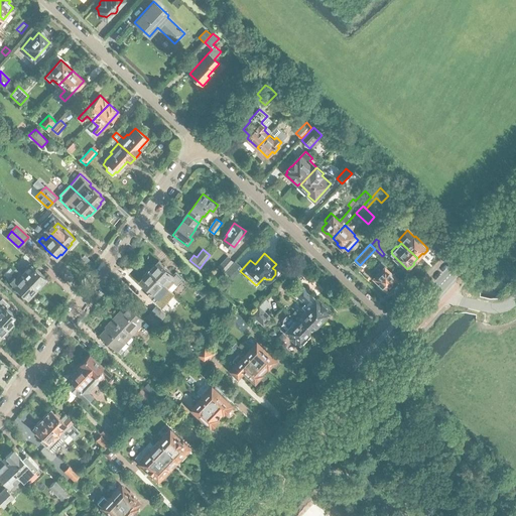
[(219,266),(225,271),(234,261),(228,256),(219,266)]
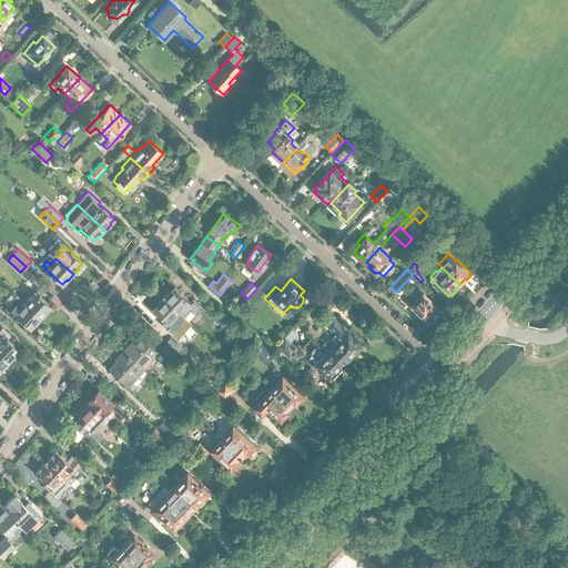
[(164,297),(185,317),(192,311),(195,313),(202,305),(194,298),(191,302),(175,286),(164,297)]
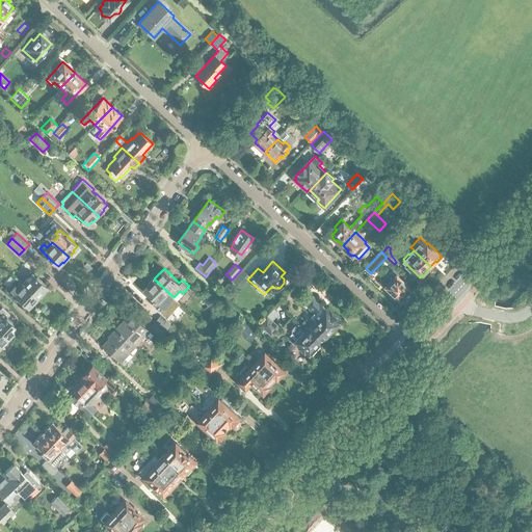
[(232,280),(236,284),(246,273),(242,269),(232,280)]
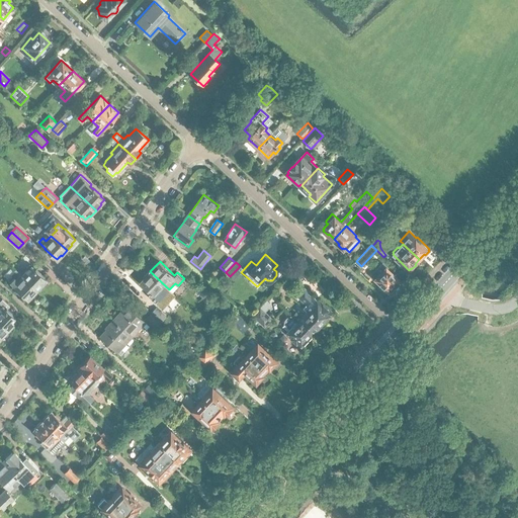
[(389,290),(390,289),(393,289),(395,286),(395,284),(400,279),(392,271),(393,271),(383,262),(371,274),(376,278),(375,279),(379,283),(380,282),(389,290)]
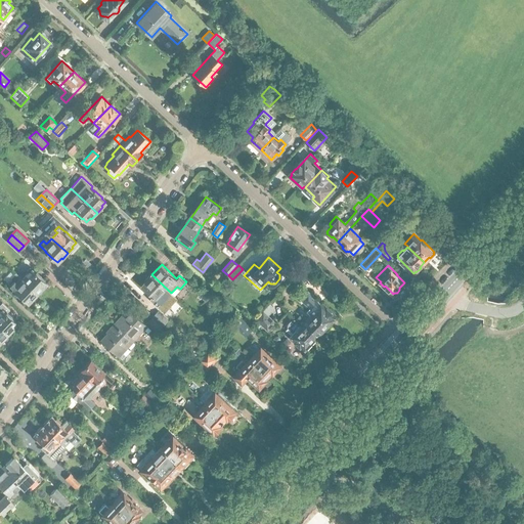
[(35,272),(32,268),(30,267),(26,271),(28,273),(23,278),(38,294),(44,288),(43,287),(46,282),(43,279),(44,278),(36,271),(35,272)]
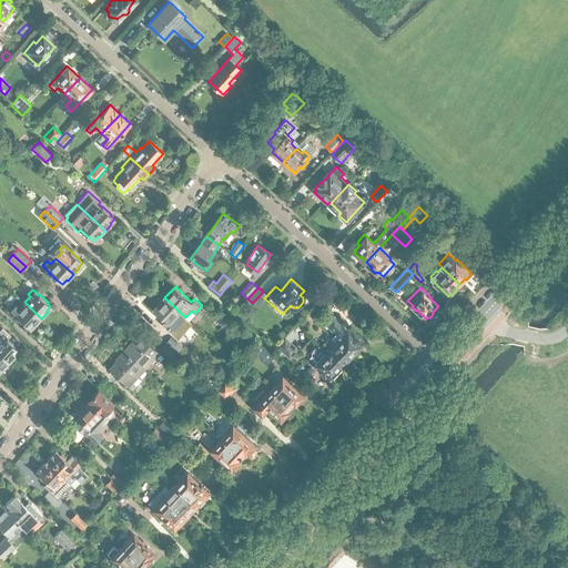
[(41,318),(24,302),(17,295),(11,302),(12,303),(9,306),(14,312),(14,313),(18,316),(17,317),(26,325),(27,324),(30,327),(34,324),(36,325),(41,318)]
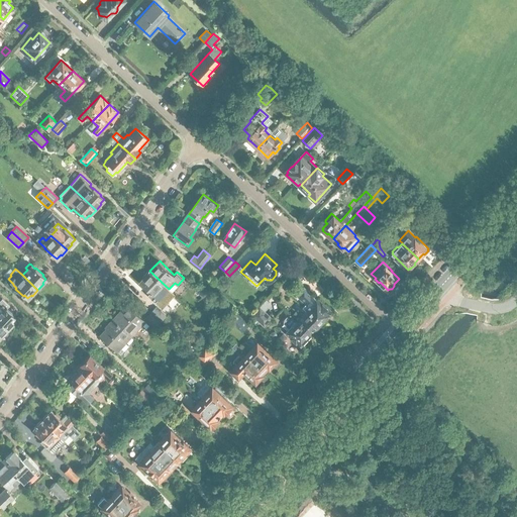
[(161,297),(169,289),(149,271),(140,281),(151,291),(148,295),(152,300),(158,295),(161,297)]
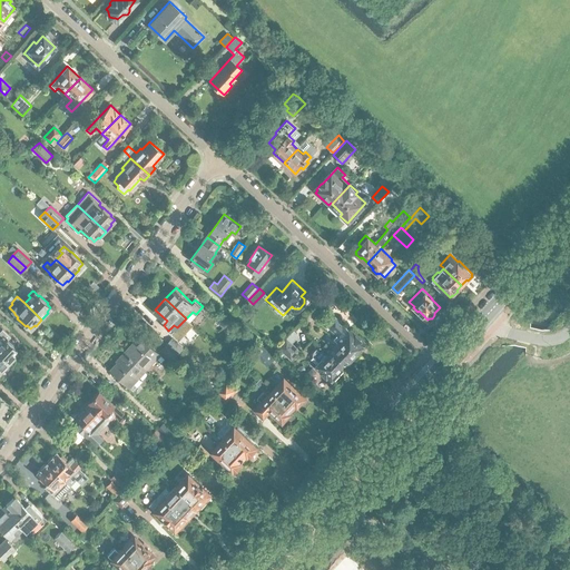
[(228,324),(216,313),(213,317),(224,327),(228,324)]
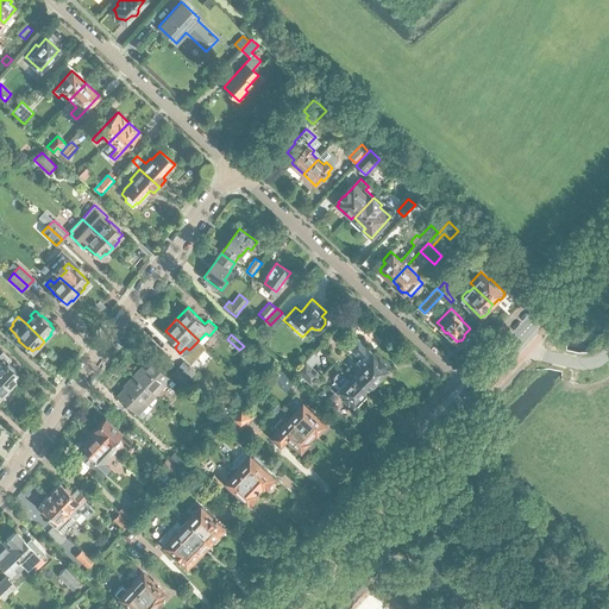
[(343,334),(336,341),(343,347),(349,340),(343,334)]
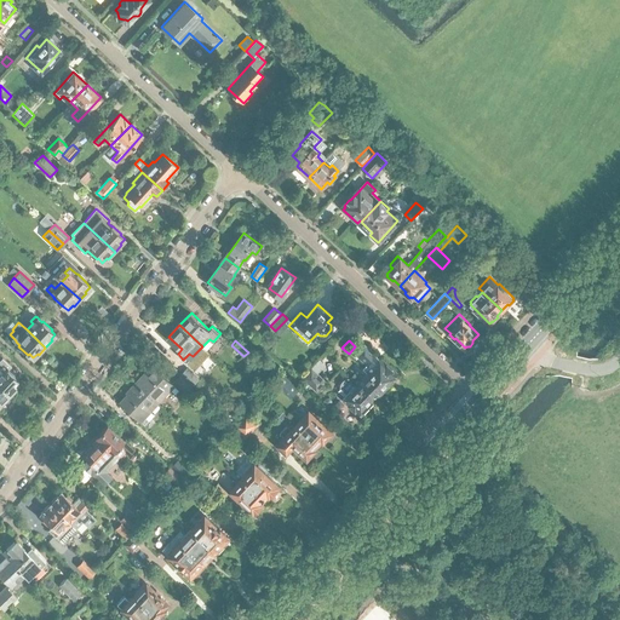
[(363,368),(368,373),(385,388),(397,373),(380,357),(380,359),(365,344),(356,354),(367,365),(363,368)]
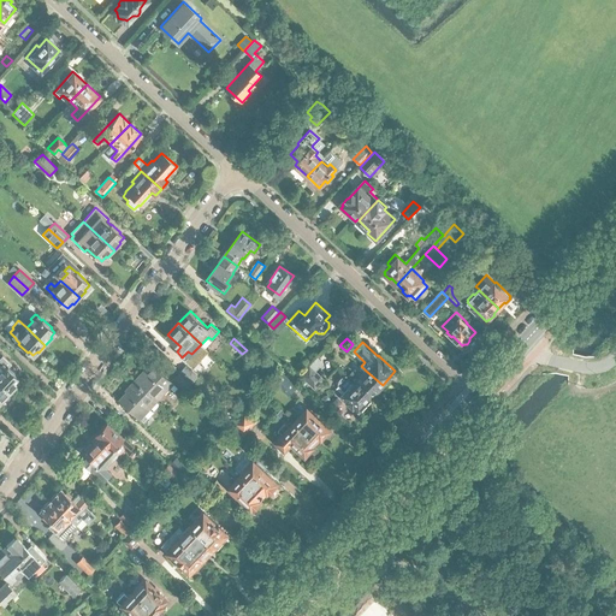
[(307,380),(315,372),(324,362),(319,356),(301,375),(307,380)]
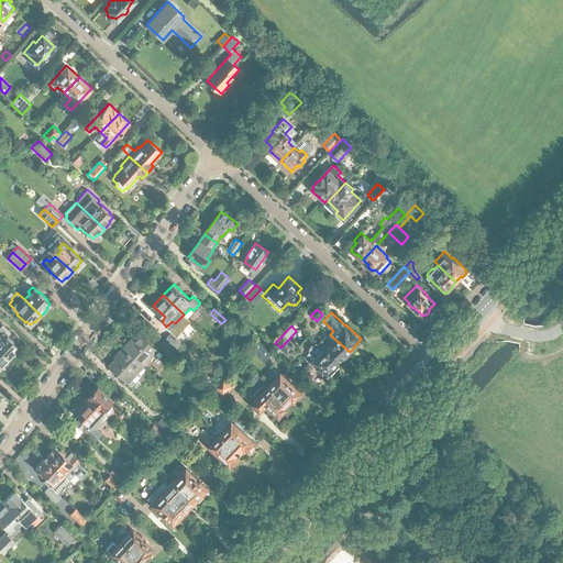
[(7,335),(2,332),(1,330),(0,331),(0,350),(10,359),(15,352),(14,352),(19,348),(14,343),(15,343),(8,335),(7,335)]
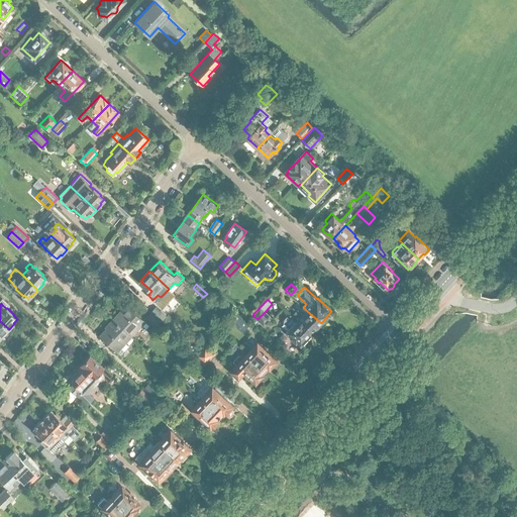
[(131,336),(145,321),(128,306),(123,312),(122,310),(113,319),(131,336)]
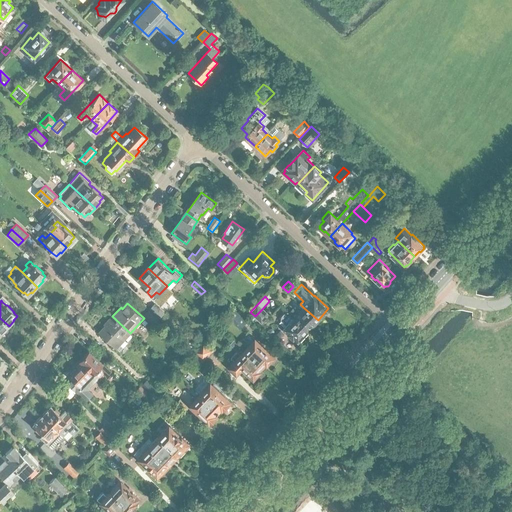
[(149,309),(159,318),(164,313),(154,304),(149,309)]
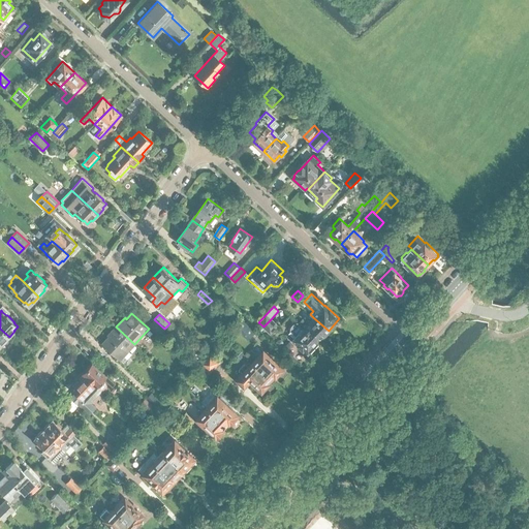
[(240,318),(234,325),(247,339),(254,332),(240,318)]
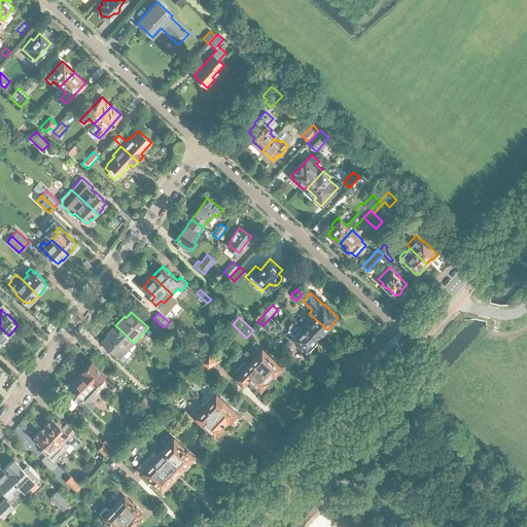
[(317,340),(327,329),(313,317),(308,322),(302,317),(297,321),(317,340)]
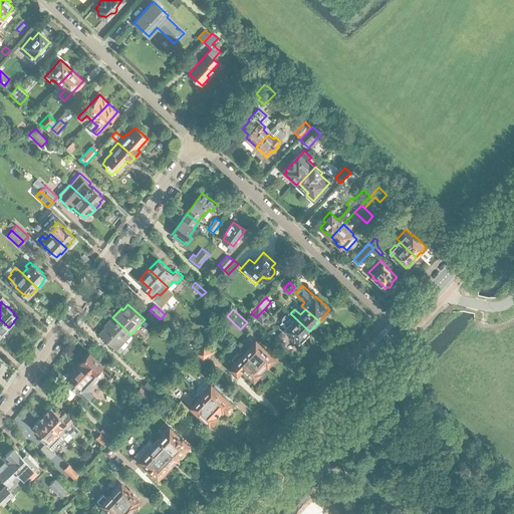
[(155,324),(160,319),(150,310),(146,316),(155,324)]
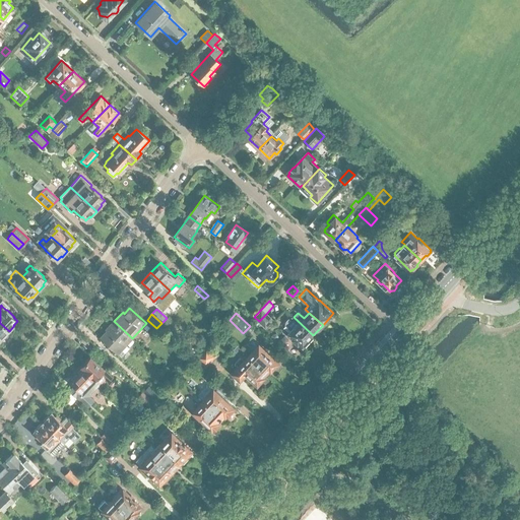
[(266,314),(259,321),(266,328),(273,320),(266,314)]
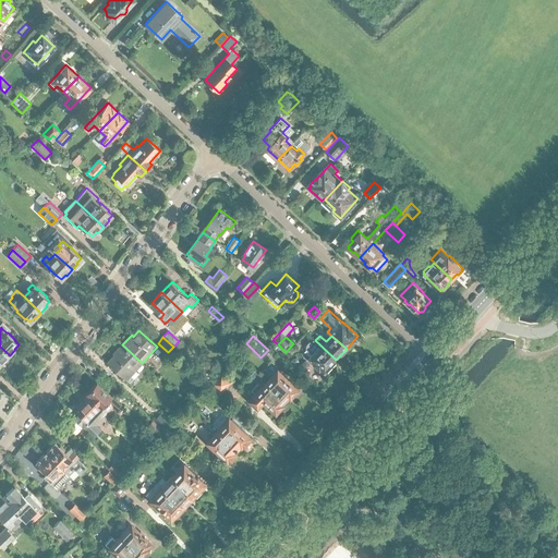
[(324,373),(336,360),(315,340),(315,341),(314,341),(313,341),(312,342),(311,343),(310,344),(308,346),(308,347),(308,348),(308,349),(314,354),(310,359),(324,373)]
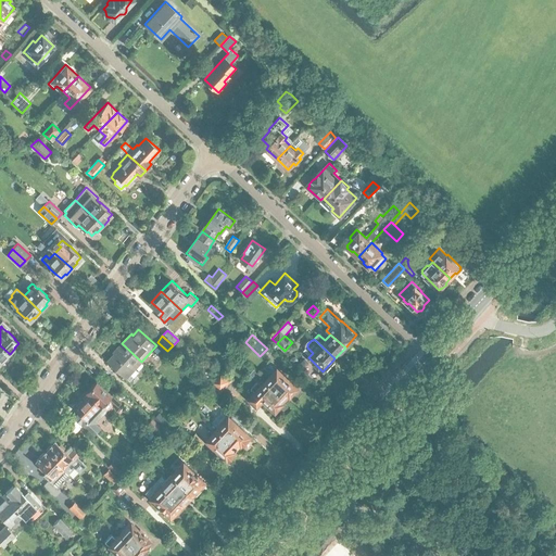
[(127,377),(141,362),(122,343),(113,353),(114,354),(109,361),(127,377)]
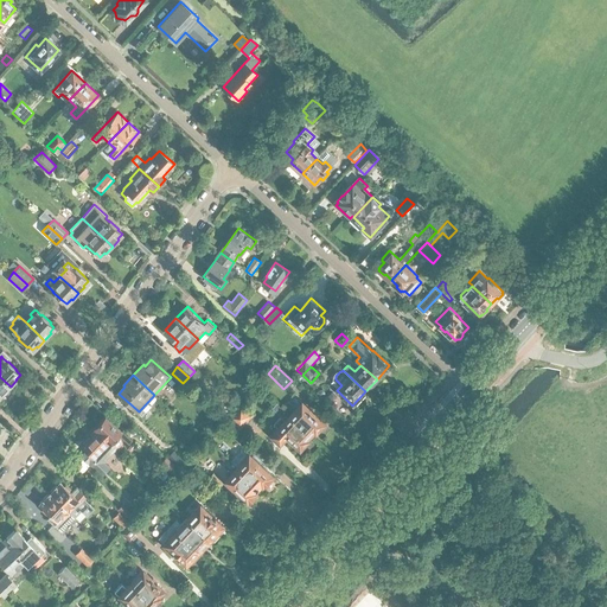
[(0,377),(0,395),(2,393),(4,394),(11,387),(0,377)]
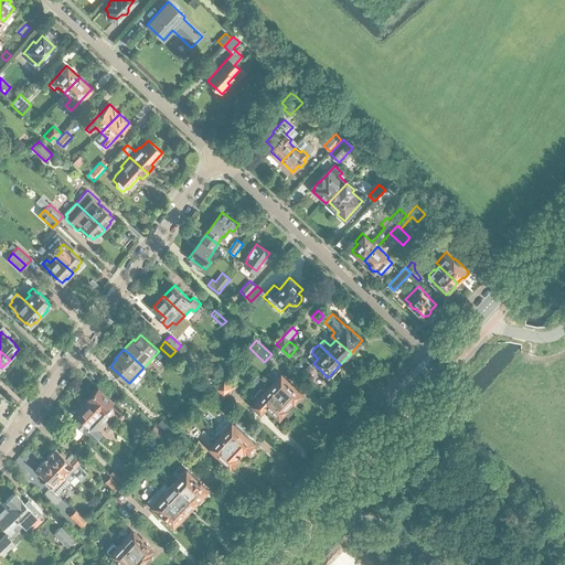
[(237,385),(225,374),(212,388),(224,401),(226,397),(225,397),(230,394),(232,392),(231,392),(235,387),(237,385)]
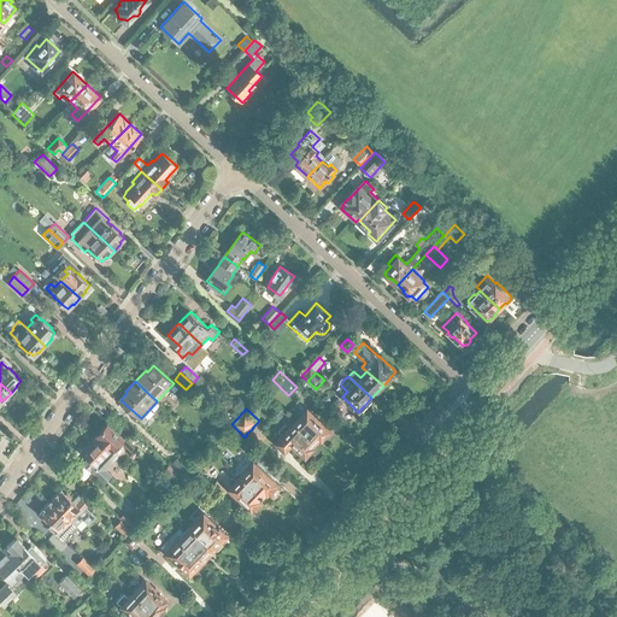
[(295,421),(282,409),(277,415),(286,422),(278,430),(283,434),(276,441),(286,450),(292,442),(306,456),(315,447),(312,445),(316,441),(295,421)]
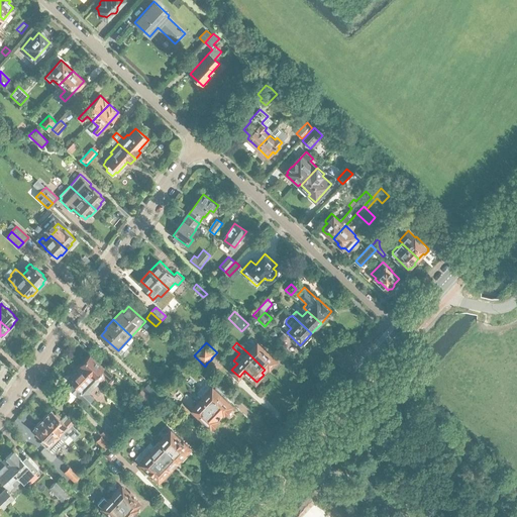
[(247,352),(265,370),(269,366),(270,368),(277,359),(257,342),(247,352)]
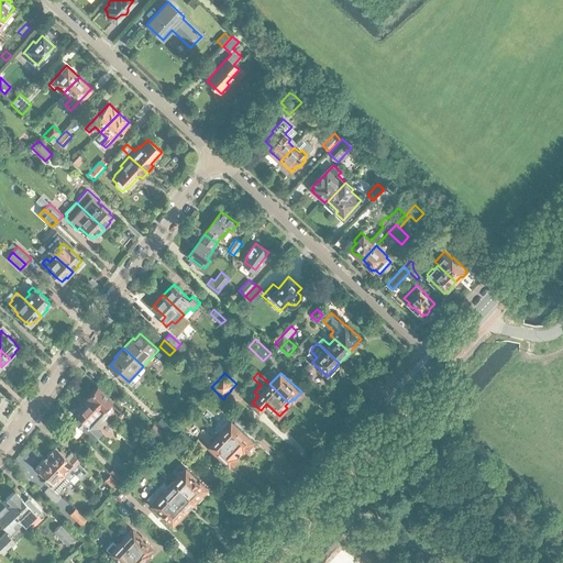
[(97,385),(87,396),(89,398),(107,415),(112,409),(117,412),(121,408),(112,399),(97,385)]
